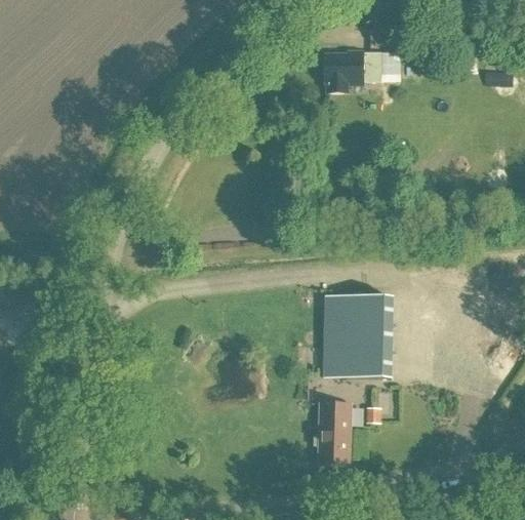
[(369,39),(395,39),(395,23),(370,23),(369,39)]
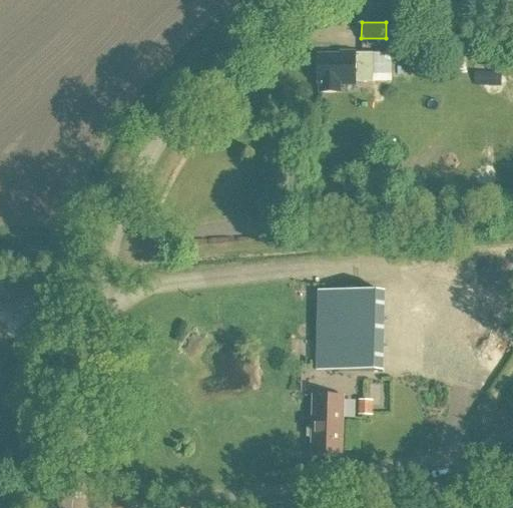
[(423,29),(402,30),(404,56),(424,55),(423,29)]
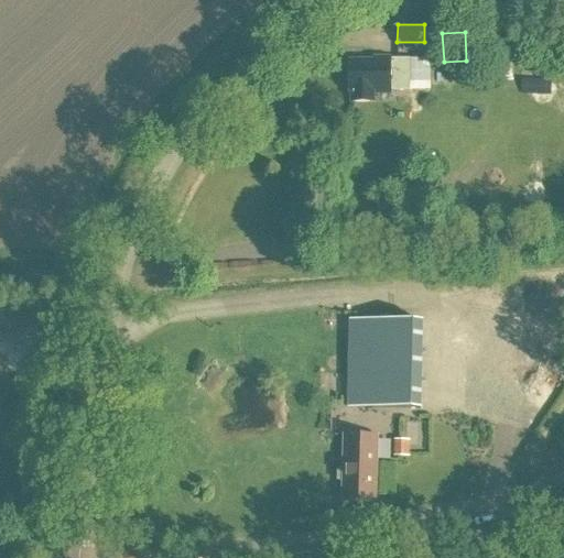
[(390,54),(372,54),(372,57),(347,57),(348,88),(350,88),(350,99),(373,99),(372,90),(390,90),(390,88),(409,88),(409,56),(390,56),(390,54)]
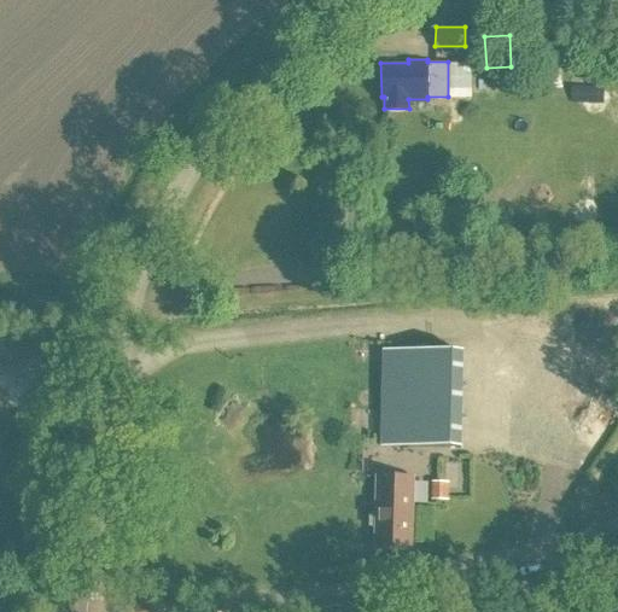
[(382,342),(380,442),(452,442),(453,343),(382,342)]
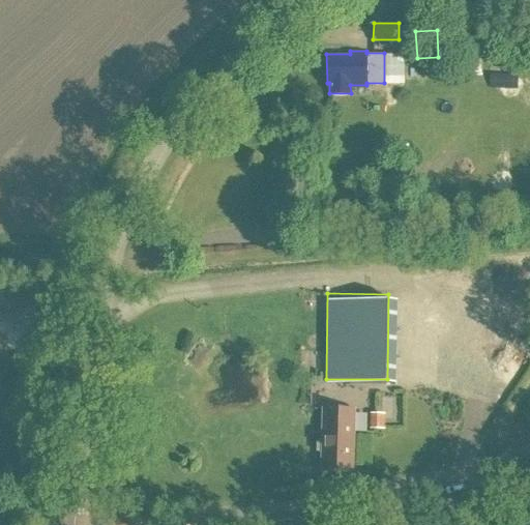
[(322,451),(321,469),(353,470),(354,407),(323,406),(322,436),(316,438),(316,448),(322,451)]
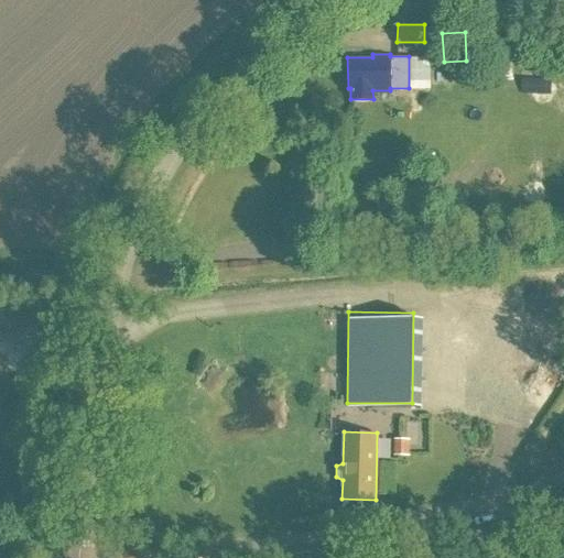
[(36,473),(34,492),(47,494),(50,474),(36,473)]
